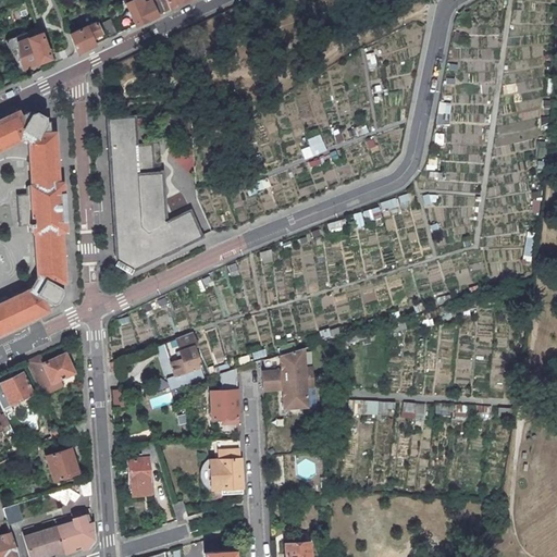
[(124,2),(135,25),(158,14),(150,0),(130,0),(127,1),(124,2)]
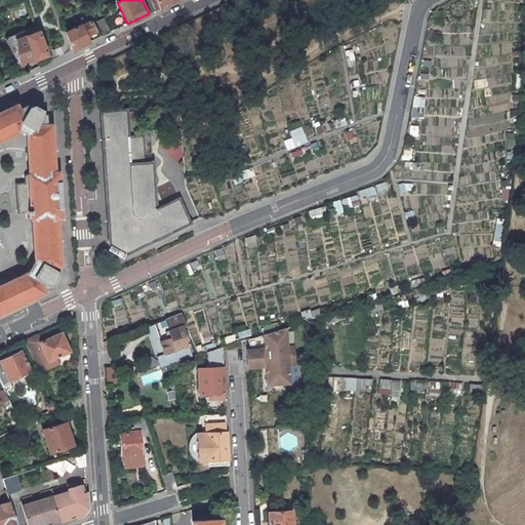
[(160,8),(176,0),(142,0),(149,13),(156,10),(160,8)]
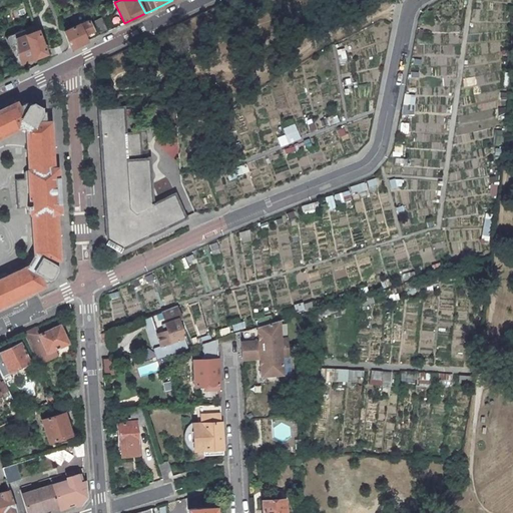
[(93,21),(100,35),(107,31),(101,18),(93,21)]
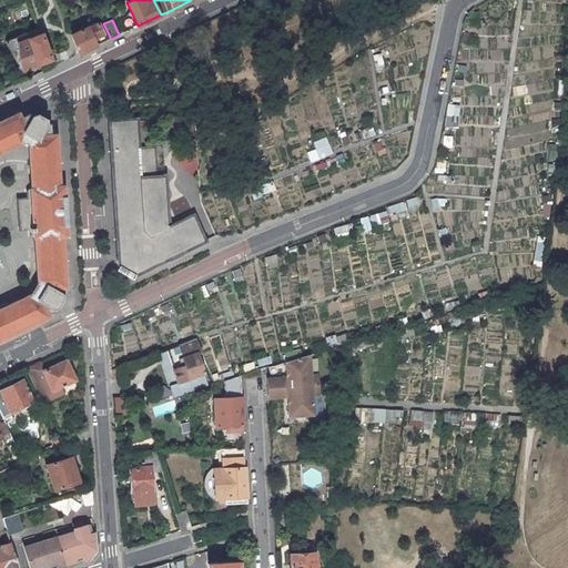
[(98,22),(71,34),(78,54),(95,46),(92,39),(102,34),(101,30),(98,22)]
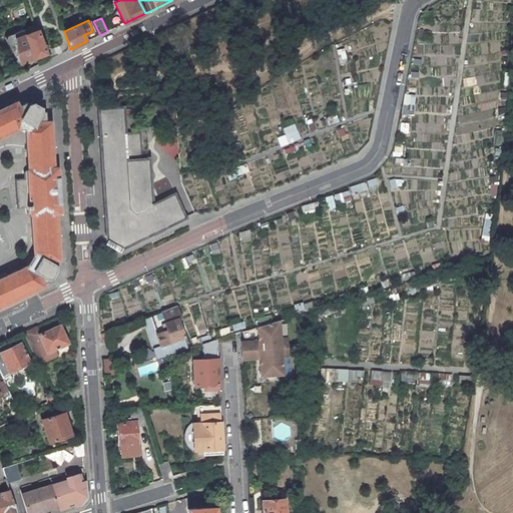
[(37,31),(16,39),(15,40),(16,43),(15,46),(18,52),(16,55),(20,63),(46,53),(37,31)]
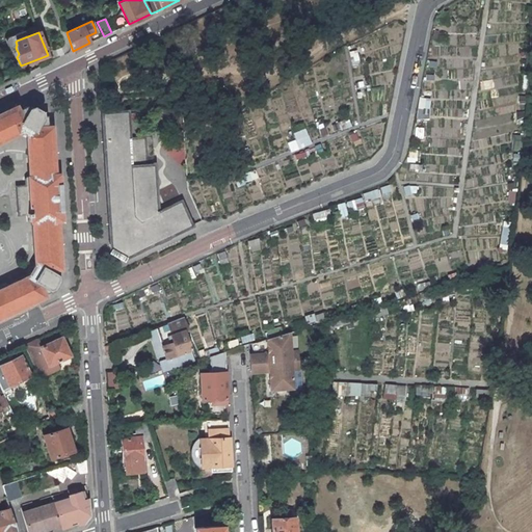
[(349,52),(352,67),(360,64),(360,60),(356,51),(349,52)]
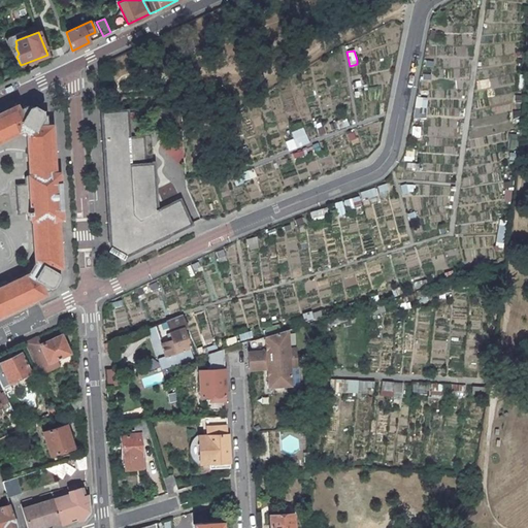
[(520,74),(518,91),(524,92),(527,75),(520,74)]
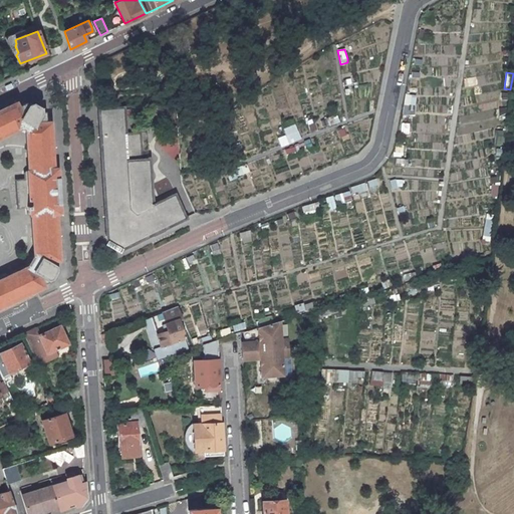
[(404,104),(415,106),(416,96),(406,94),(404,104)]
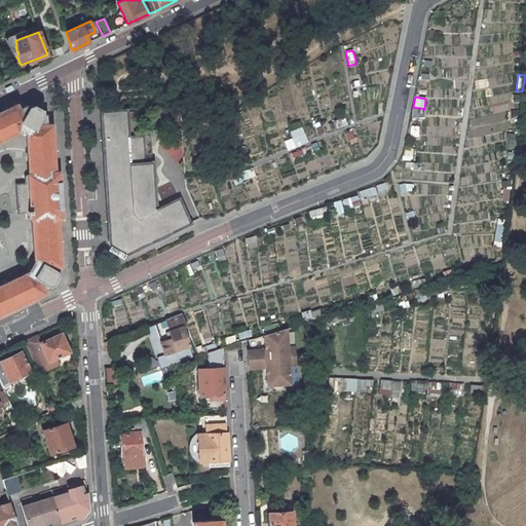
[(15,184),(17,213),(27,212),(28,213),(30,213),(31,219),(32,219),(34,262),(28,272),(0,285),(0,312),(43,292),(42,290),(49,287),(48,286),(52,284),(55,276),(55,273),(57,273),(57,265),(59,265),(55,218),(60,217),(59,193),(57,173),(53,173),(50,125),(45,125),(45,115),(41,115),(41,111),(33,106),(29,108),(27,105),(17,110),(15,106),(0,112),(0,140),(22,129),(26,133),(29,175),(28,175),(28,183),(15,184)]
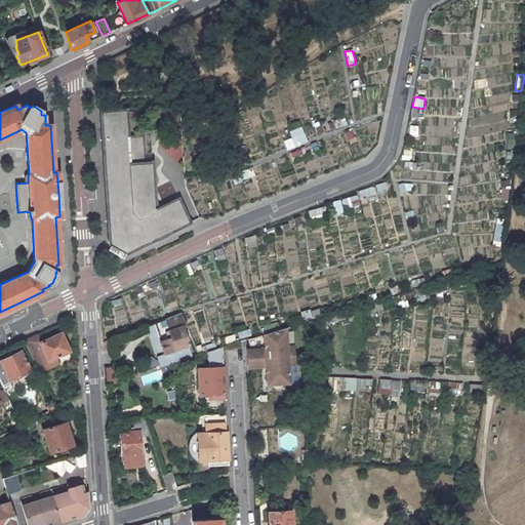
[(411,117),(422,118),(423,109),(412,107),(411,117)]
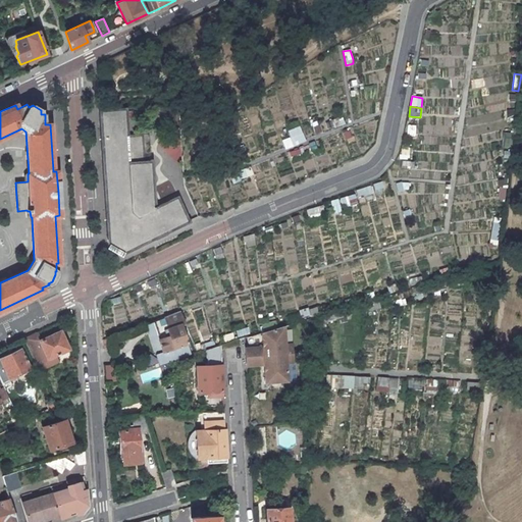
[(125,108),(99,110),(108,246),(108,247),(120,254),(189,221),(177,197),(156,206),(156,205),(154,206),(151,161),(143,161),(142,135),(126,136),(125,108)]
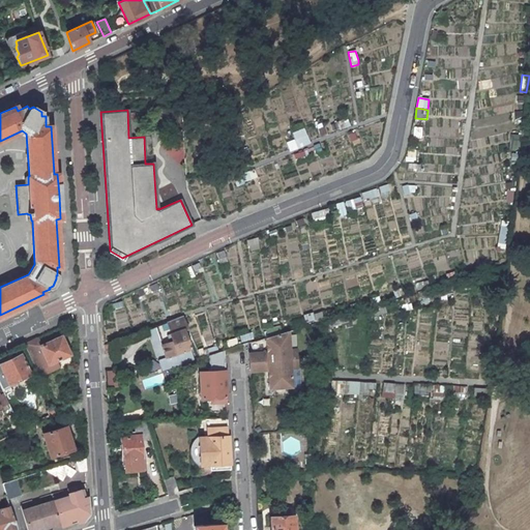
[(336,122),(340,129),(350,125),(347,118),(336,122)]
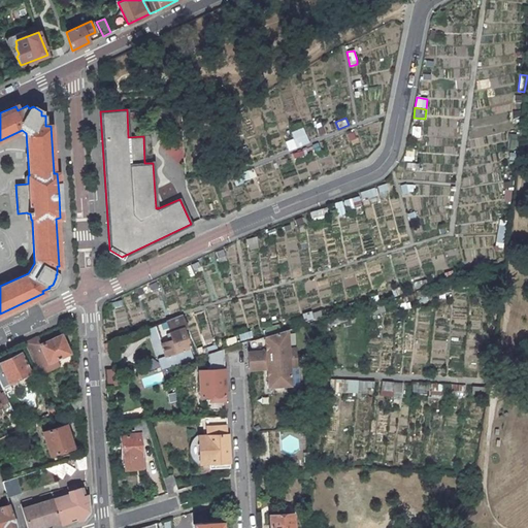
[(317,128),(319,135),(325,133),(323,126),(317,128)]
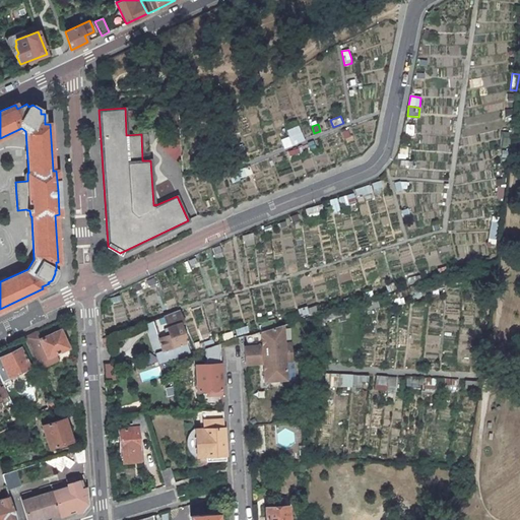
[(281,140),(284,147),(304,139),(298,126),(286,130),(289,137),(281,140)]
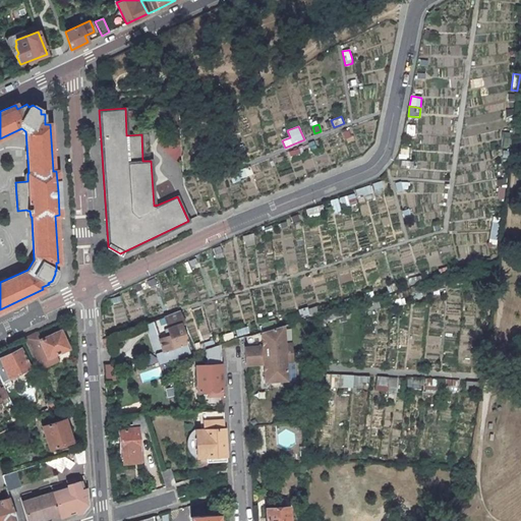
[(167,152),(170,142),(160,139),(157,149),(167,152)]
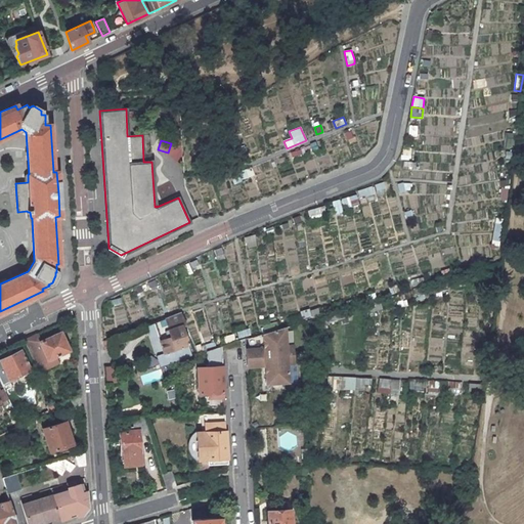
[(401,156),(400,159),(408,160),(408,158),(410,159),(410,155),(412,155),(413,148),(403,147),(403,156),(401,156)]
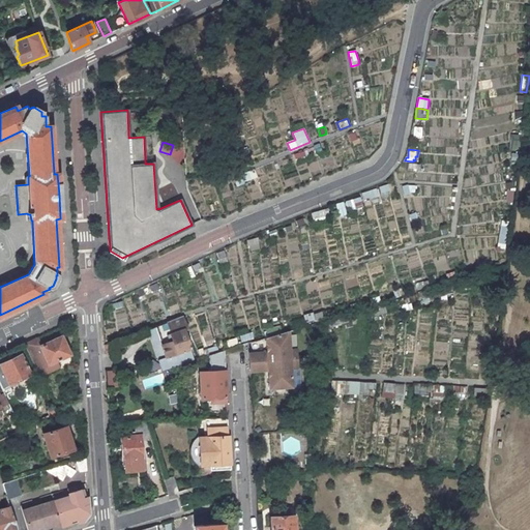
[(293,154),(295,160),(308,156),(306,150),(293,154)]
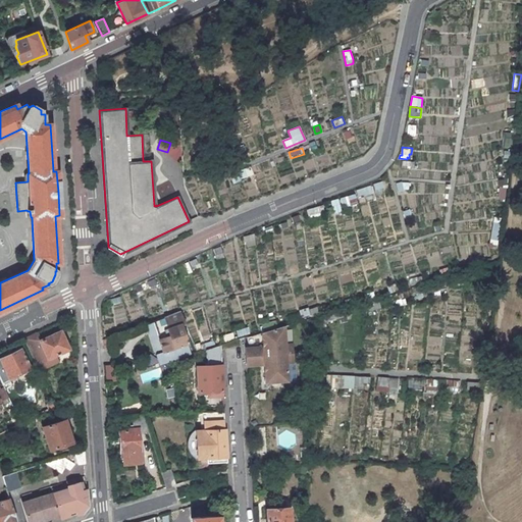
[(242,176),(243,178),(253,173),(250,166),(238,172),(240,177),(242,176)]
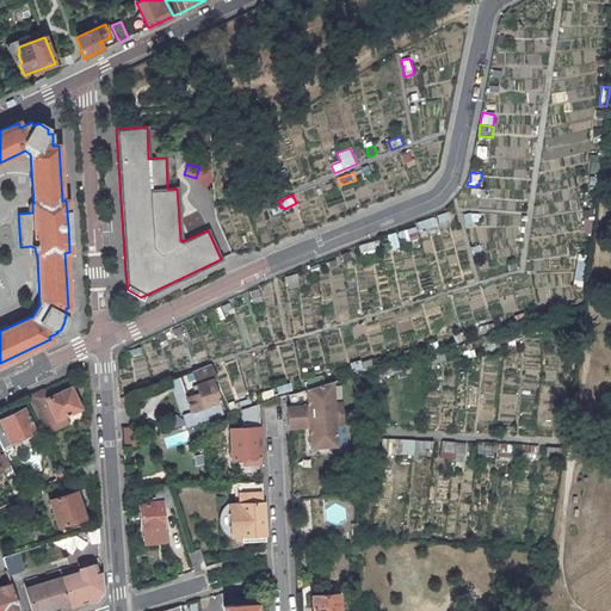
[(282,211),(281,208),(278,202),(269,205),(272,215),(282,211)]
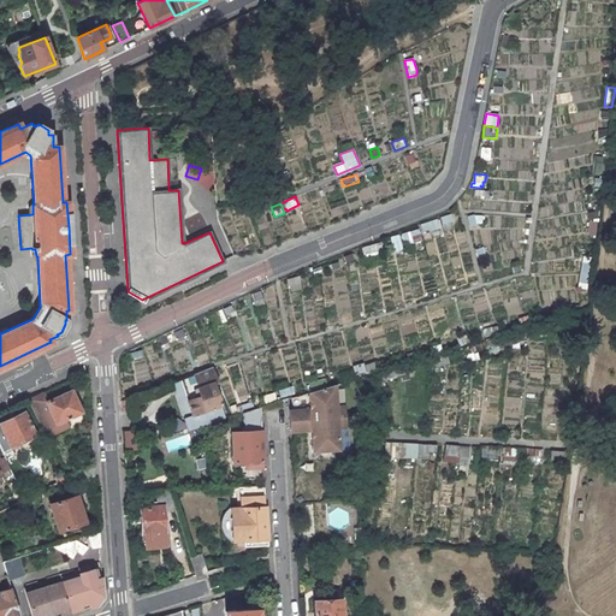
[(439,217),(442,224),(452,220),(450,213),(439,217)]
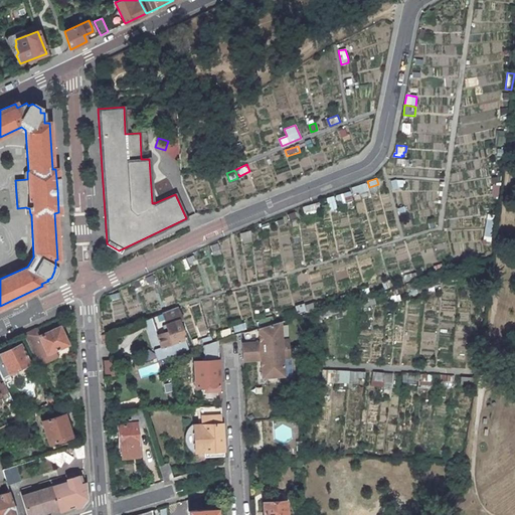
[(390,180),(392,189),(398,187),(398,186),(396,179),(396,178),(390,180)]
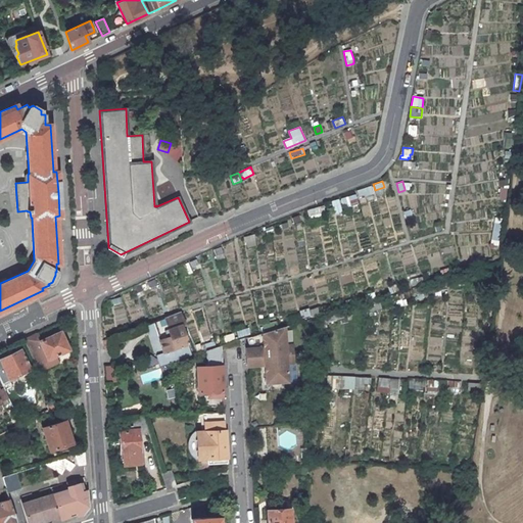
[(357,189),(359,195),(363,193),(364,195),(373,193),(370,185),(357,189)]
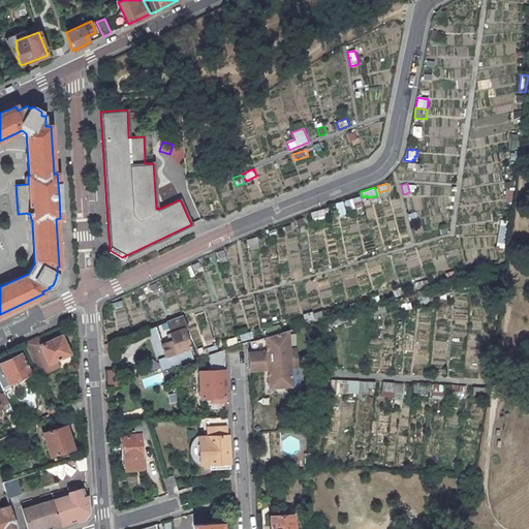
[(345,199),(346,206),(350,205),(351,209),(362,206),(359,195),(345,199)]
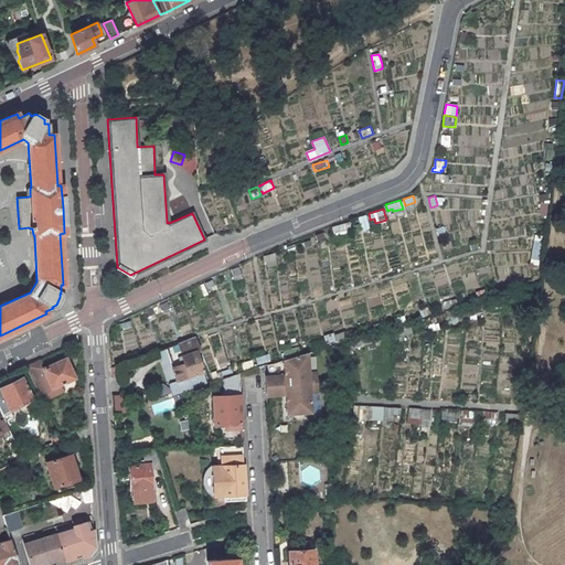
[(358,216),(360,222),(361,222),(362,226),(369,225),(365,214),(358,216)]
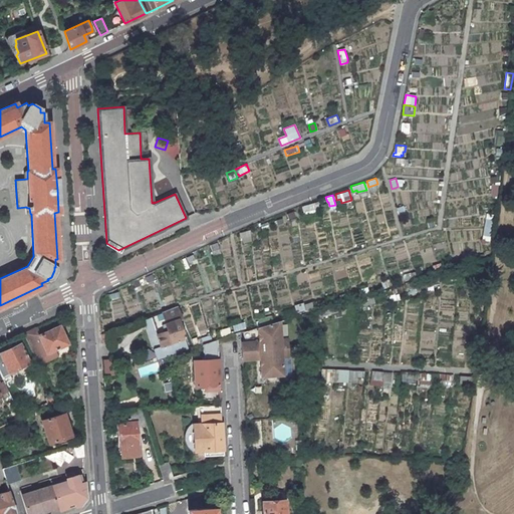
[(302,206),(304,214),(309,212),(316,211),(318,206),(317,201),(302,206)]
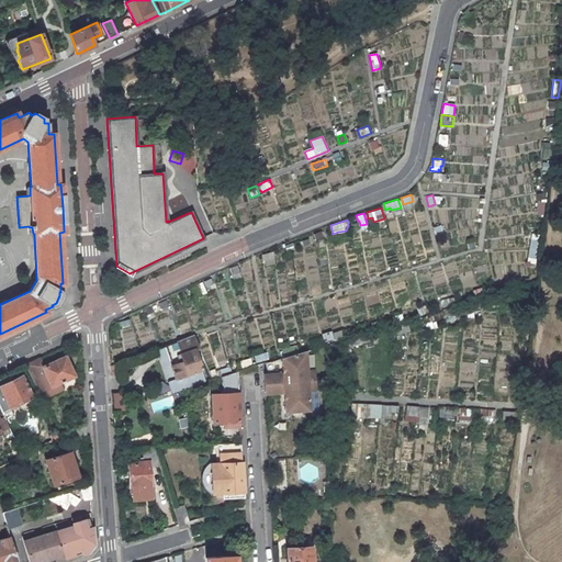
[(440,225),(434,227),(436,236),(442,235),(440,225)]
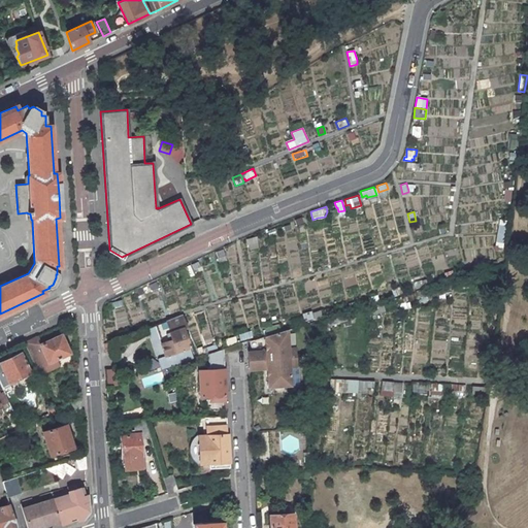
[(294,218),(296,224),(304,222),(302,216),(294,218)]
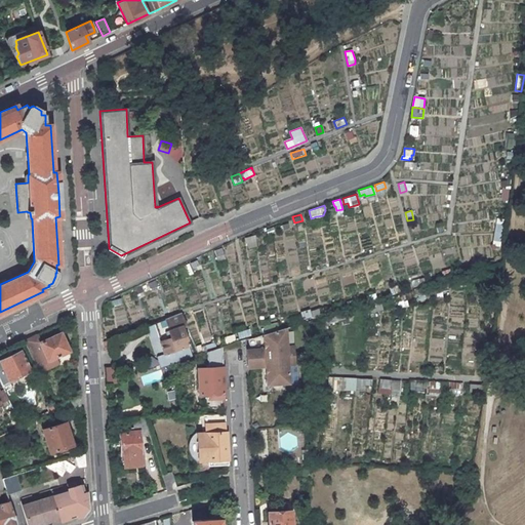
[(498,218),(493,245),(499,246),(505,219),(498,218)]
